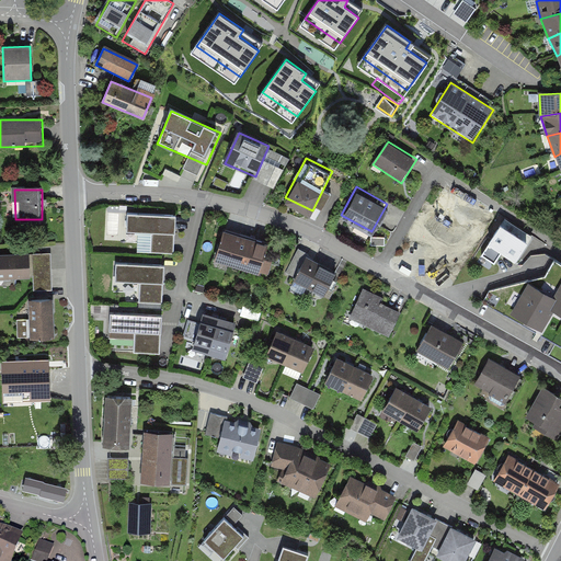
[(178,217),(129,214),(127,233),(152,236),(151,253),(174,255),(178,217)]
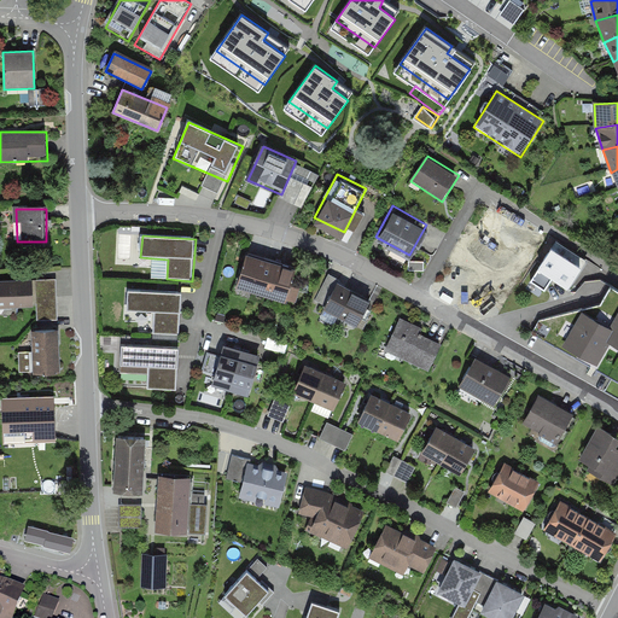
[(582,267),(551,249),(535,275),(566,293),(582,267)]
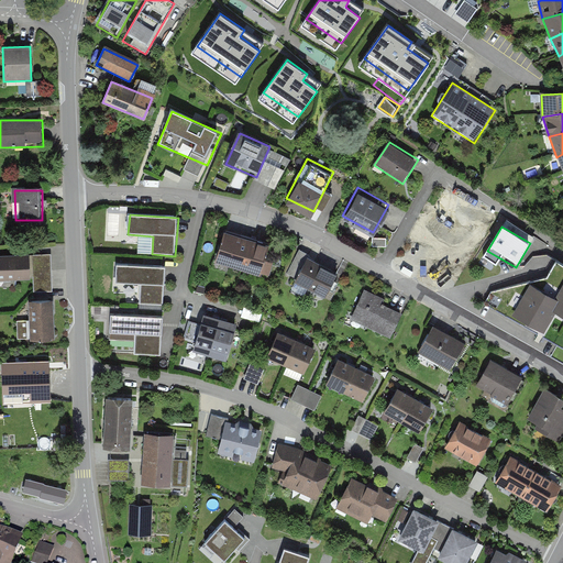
[(239,235),(223,231),(214,262),(230,266),(239,235)]
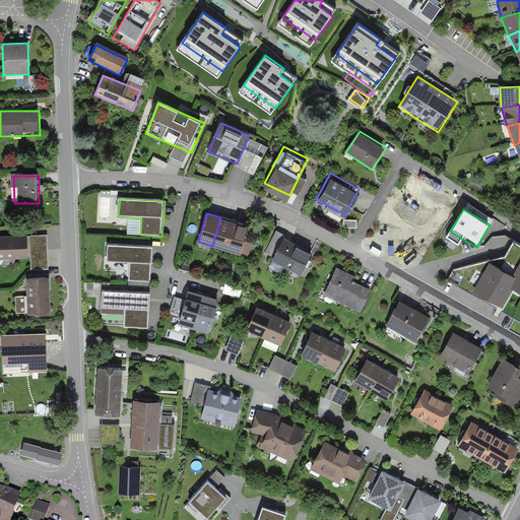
[(235,221),(220,217),(212,246),(226,251),(235,221)]
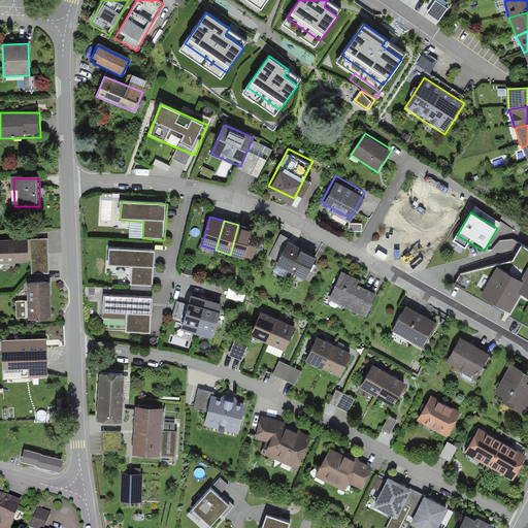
[(352,222),(351,229),(363,231),(364,224),(352,222)]
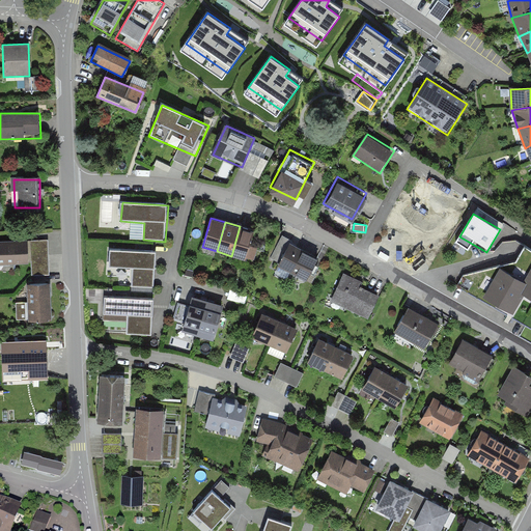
[(255,231),(240,226),(231,256),(246,260),(255,231)]
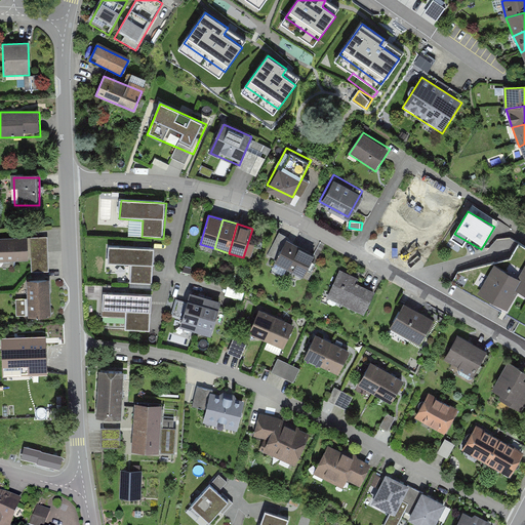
[(28,238),(0,239),(0,260),(29,260),(28,238)]
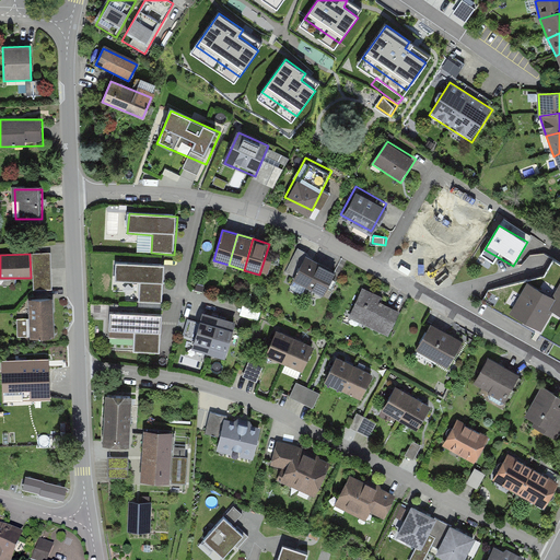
[(51,255),(33,256),(35,291),(53,290),(51,255)]
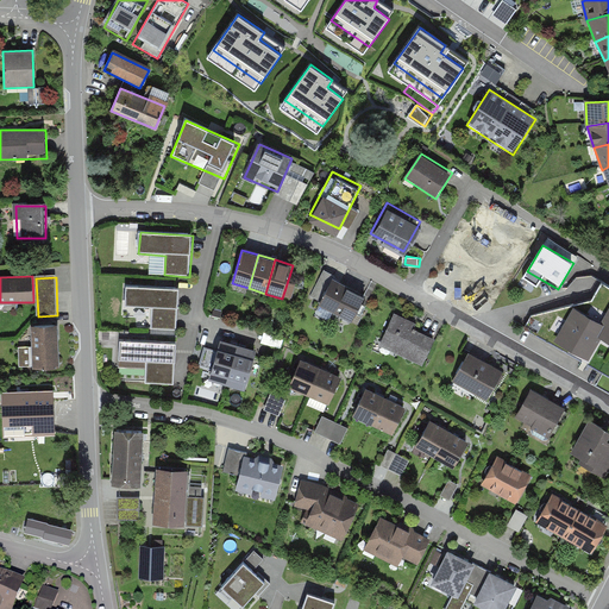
[(366,294),(333,280),(320,308),(352,324),(366,294)]
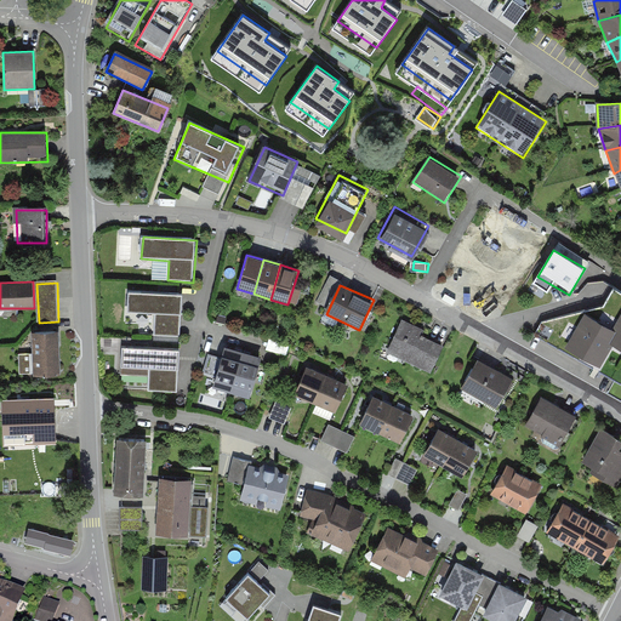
[(183,297),(129,294),(127,314),(157,317),(155,336),(180,337),(183,297)]
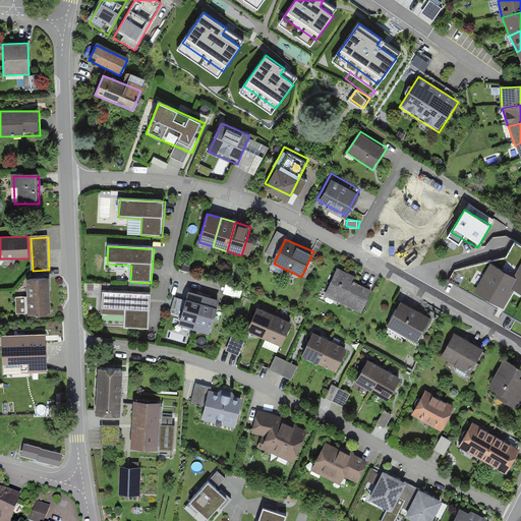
[(473,293),(501,308),(510,291),(520,296),(520,258),(510,278),(488,266),(473,293)]
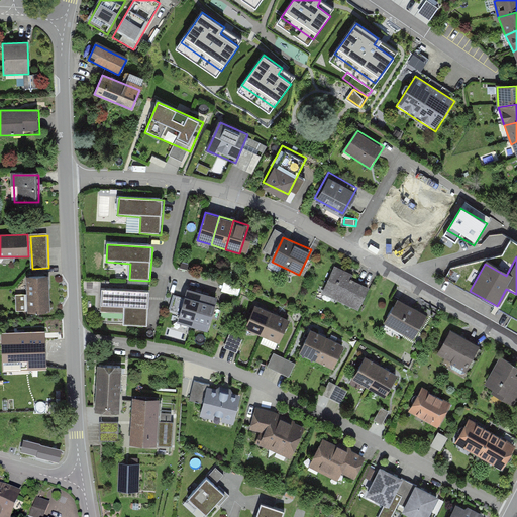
[(372,286),(334,269),(322,294),(360,311),(372,286)]
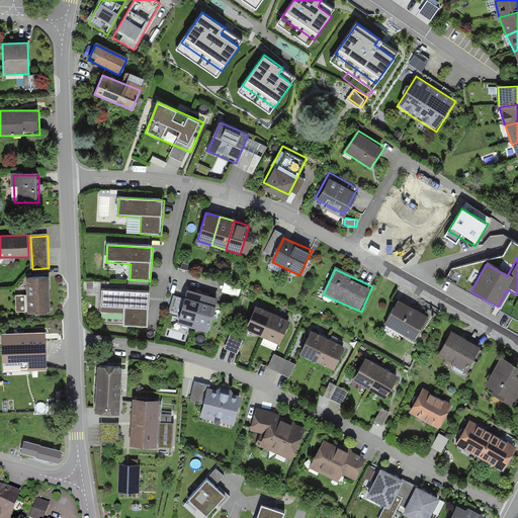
[(51,312),(50,276),(26,277),(28,313),(51,312)]
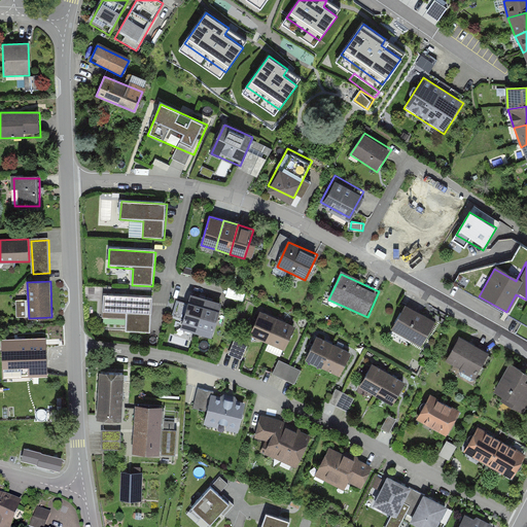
[(154,301),(103,296),(101,314),(128,315),(127,334),(151,335),(154,301)]
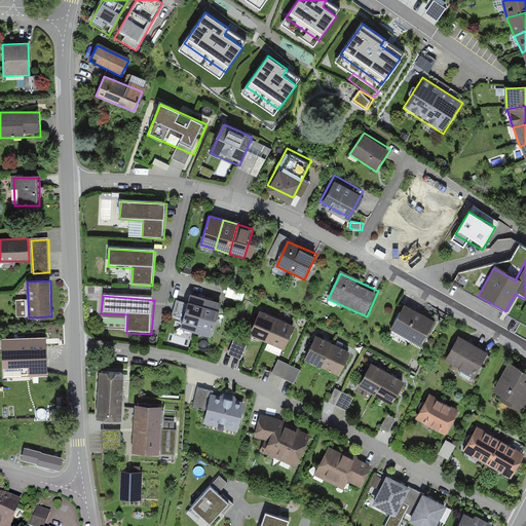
[(205,302),(191,297),(182,329),(196,333),(205,302)]
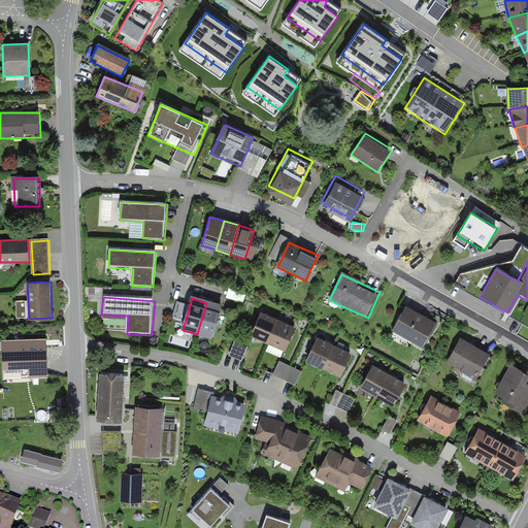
[(26,302),(15,302),(17,319),(27,318),(26,302)]
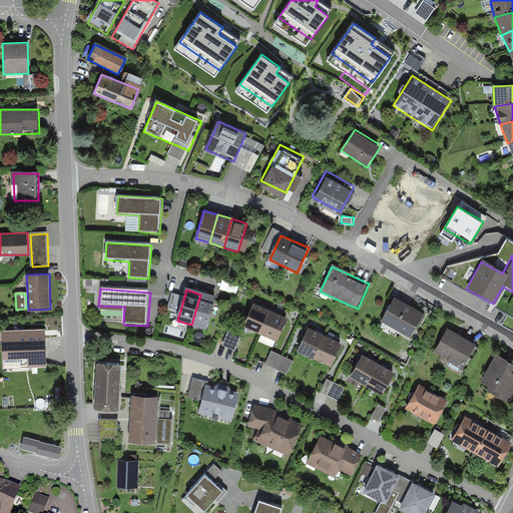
[(215,299),(200,295),(191,325),(205,329),(215,299)]
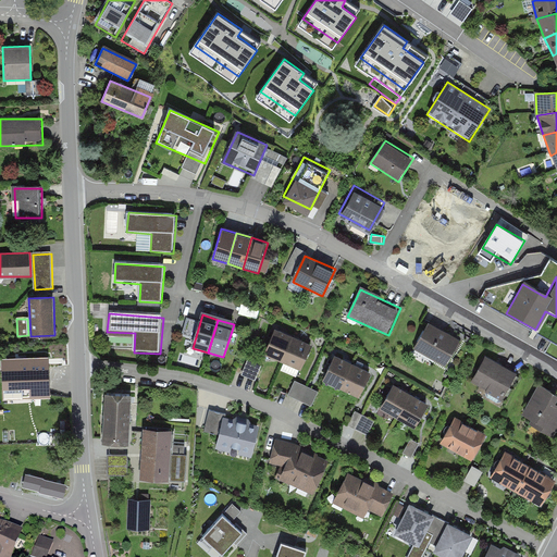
[(461,339),(429,322),(415,347),(447,364),(461,339)]
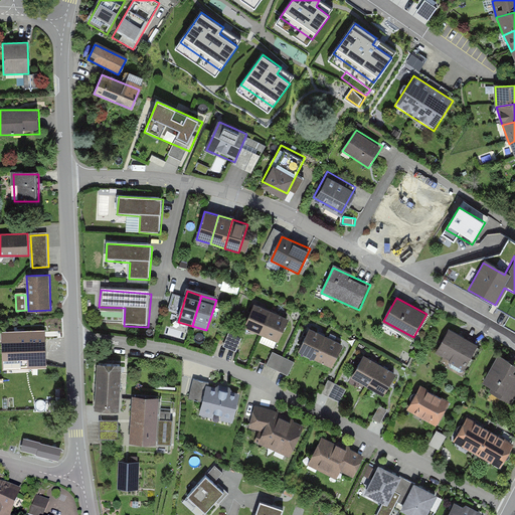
[(273,311),(254,303),(243,326),(263,334),(273,311)]
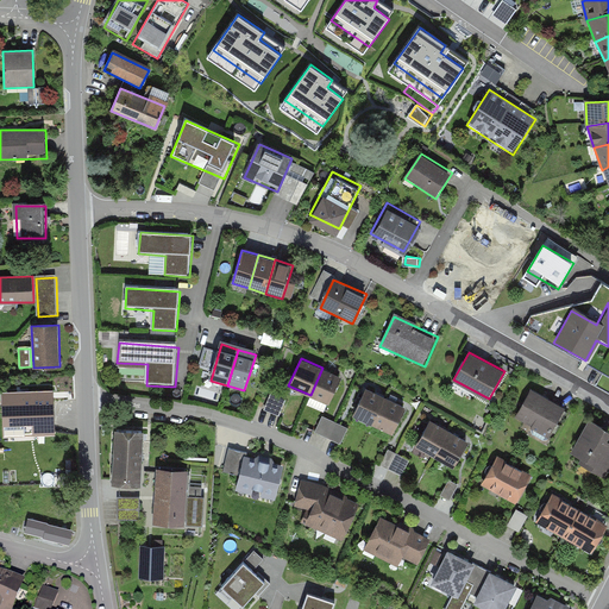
[(344,377),(322,368),(311,395),(332,405),(344,377)]
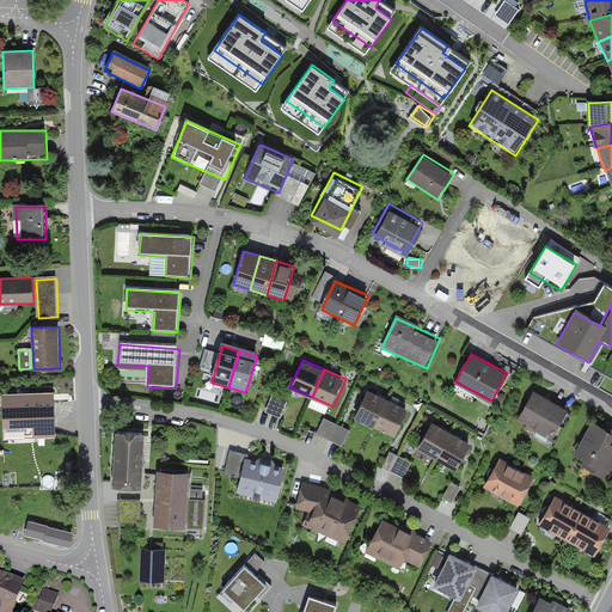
[(386,398),(366,390),(354,416),(374,424),(386,398)]
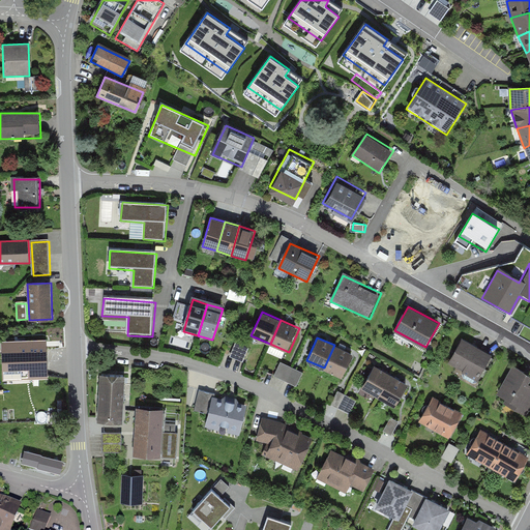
[(497,357),(462,337),(447,363),(482,383),(497,357)]
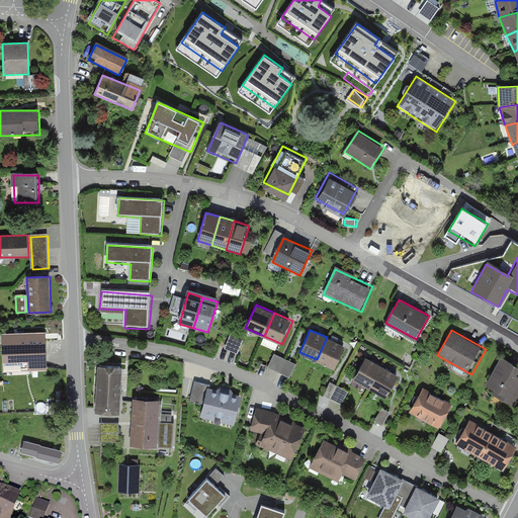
[(45,332),(3,334),(4,369),(46,367),(45,332)]
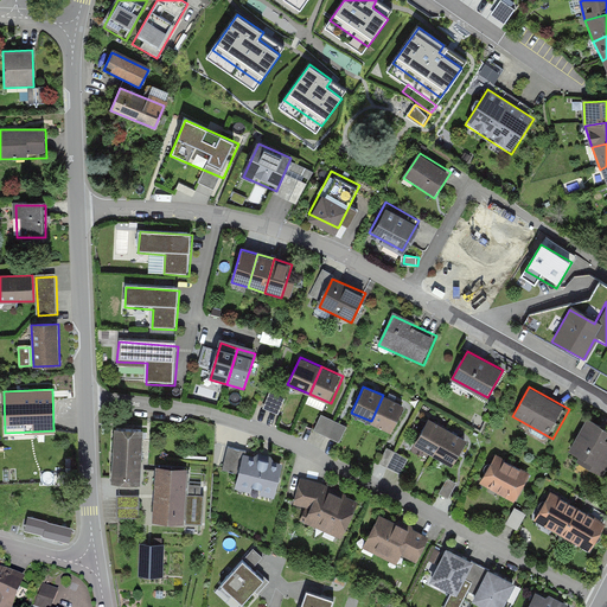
[(287,396),(272,391),(266,407),(281,413),(287,396)]
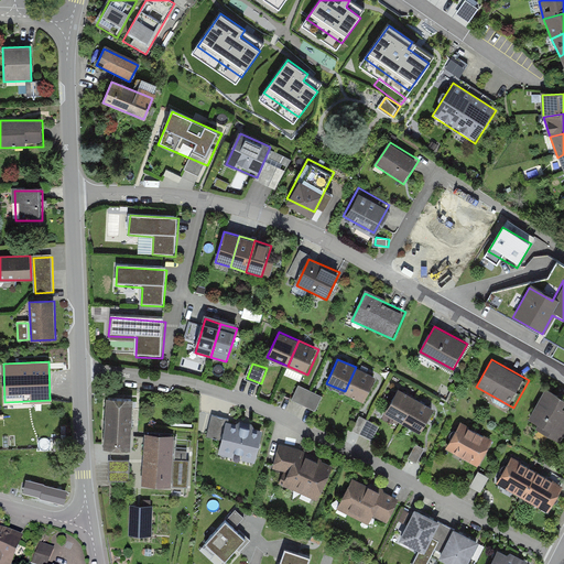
[(375,376),(356,367),(345,391),(364,399),(375,376)]
